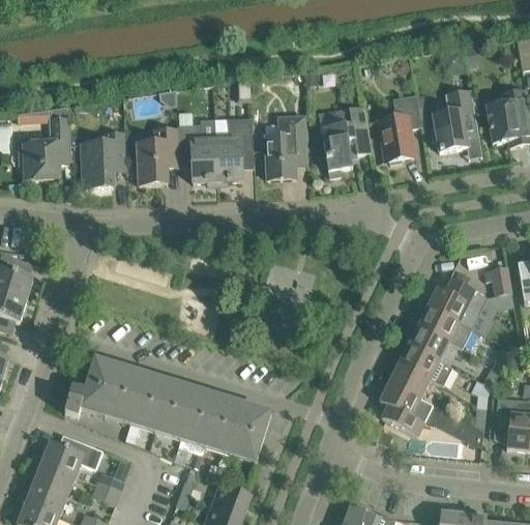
[(529,36),(517,39),(522,69),(529,68),(529,36)]
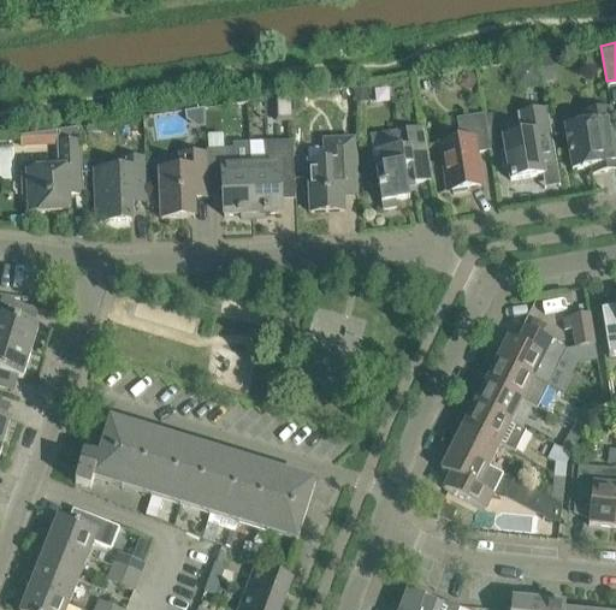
[(292,117),(291,90),(274,93),(274,117),(292,117)]
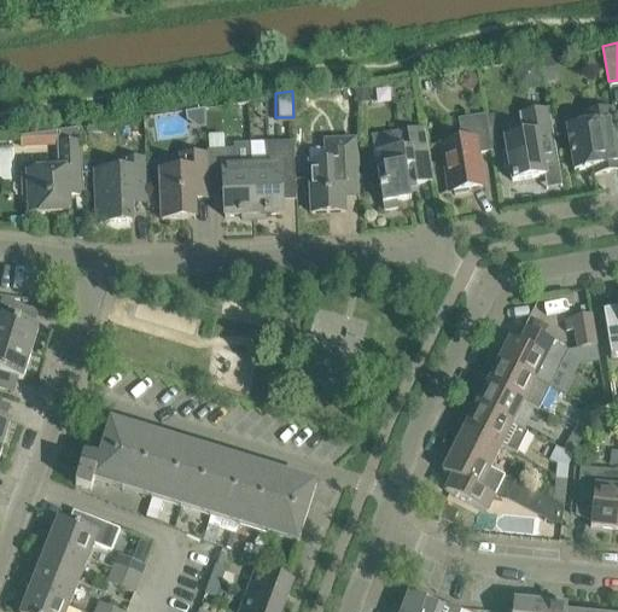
[(561,182),(558,158),(554,134),(549,105),(519,110),(523,130),(505,133),(507,147),(502,149),(505,163),(509,162),(512,176),(544,172),(546,185),(561,182)]
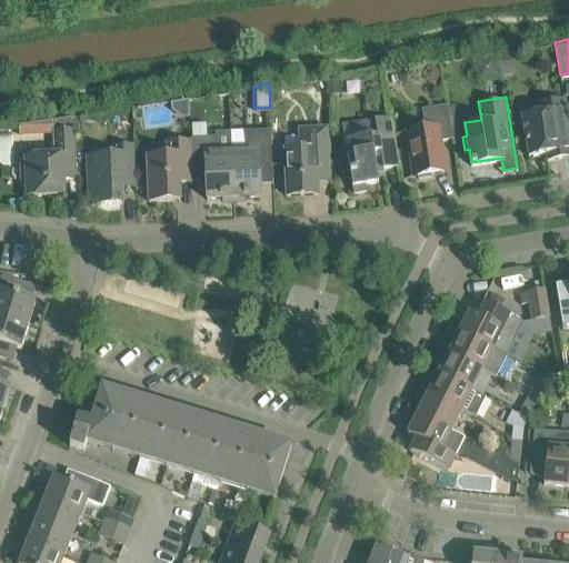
[(568,152),(568,132),(568,130),(562,97),(538,100),(539,110),(521,113),(528,152),(546,150),(547,157),(568,152)]
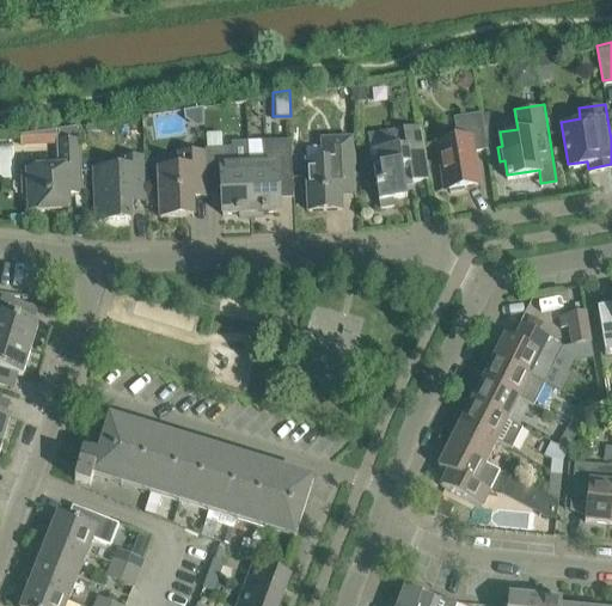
[(473,147),(487,145),(481,110),(481,109),(461,111),(454,112),(457,134),(438,138),(445,185),(450,184),(450,188),(465,185),(464,182),(478,179),(473,147)]
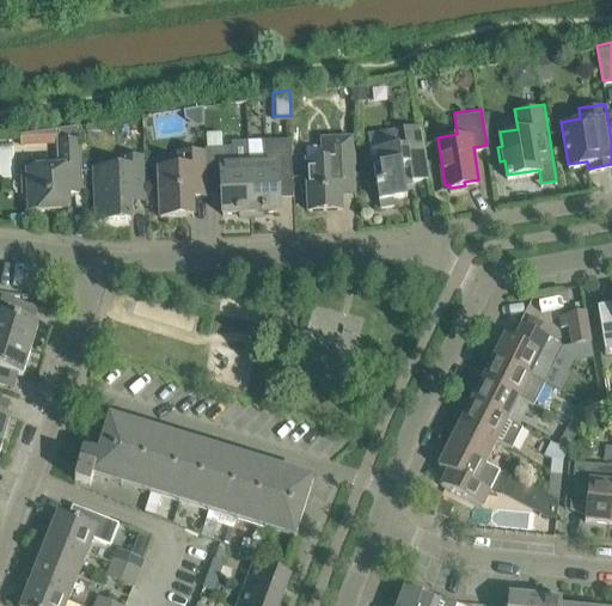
[(396,126),(367,130),(375,181),(380,203),(393,201),(393,194),(407,191),(404,179),(429,175),(424,152),(422,139),(424,138),(421,121),(396,124),(396,126)]
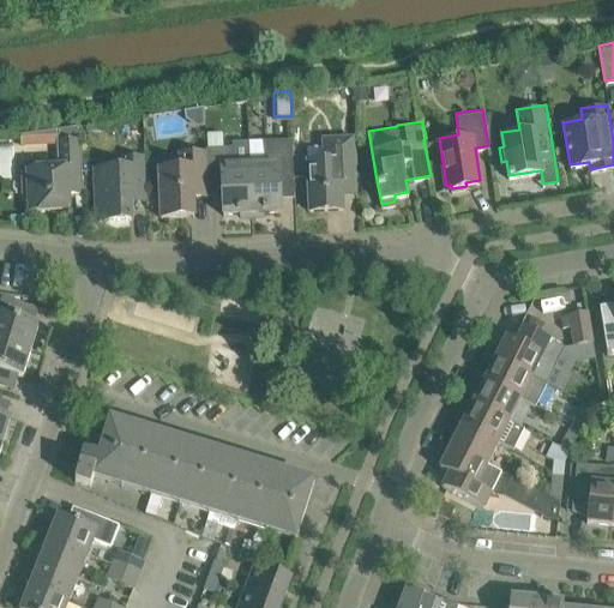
[(83,191),(80,148),(80,122),(20,131),(20,142),(56,140),(58,163),(26,164),(29,208),(70,206),(68,192),(83,191)]
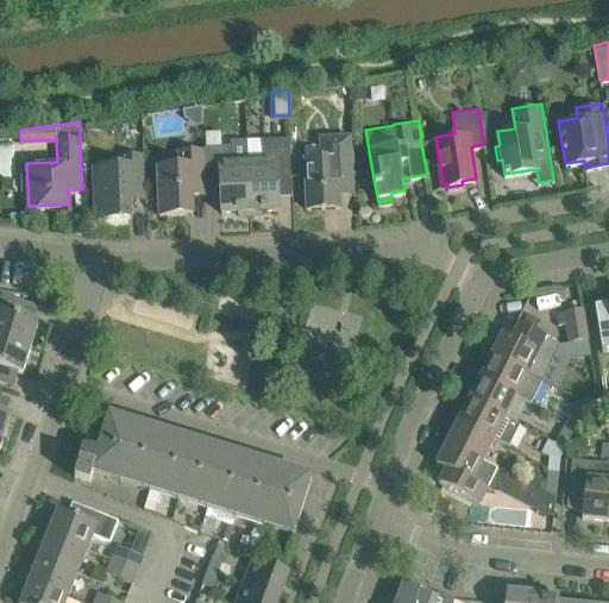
[(353,189),(351,133),(320,134),(321,155),(305,156),(306,182),(307,206),(340,205),(339,189),(352,189),(353,189)]
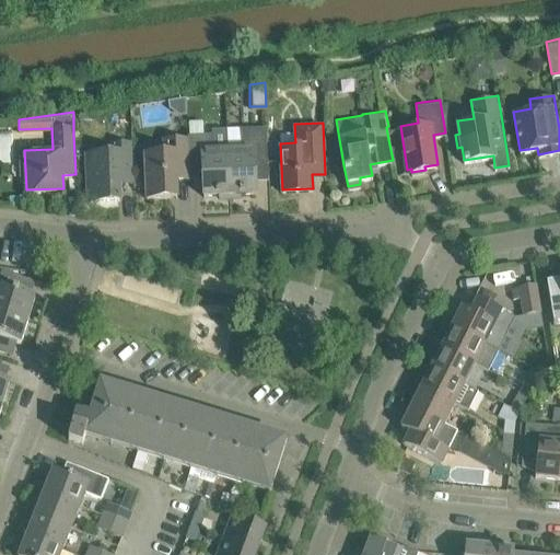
[(267,159),(267,137),(266,124),(241,125),(241,129),(226,130),(230,195),(240,194),(240,191),(256,191),(254,160),(267,159)]
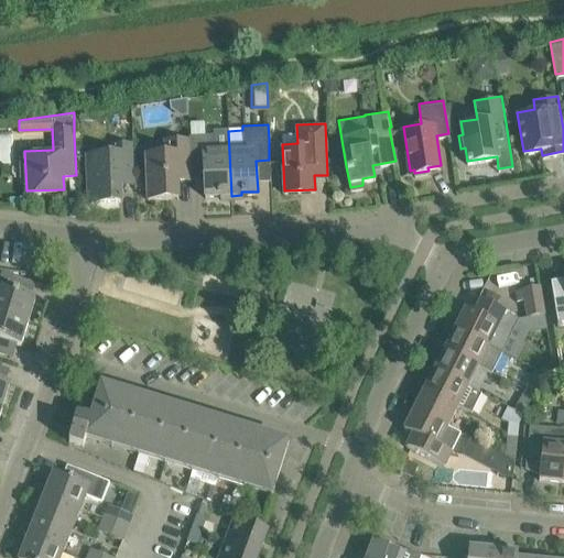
[(213,131),(188,132),(190,137),(191,163),(204,163),(204,176),(205,194),(220,193),(220,196),(231,196),(229,144),(228,131),(228,127),(213,127),(213,131)]
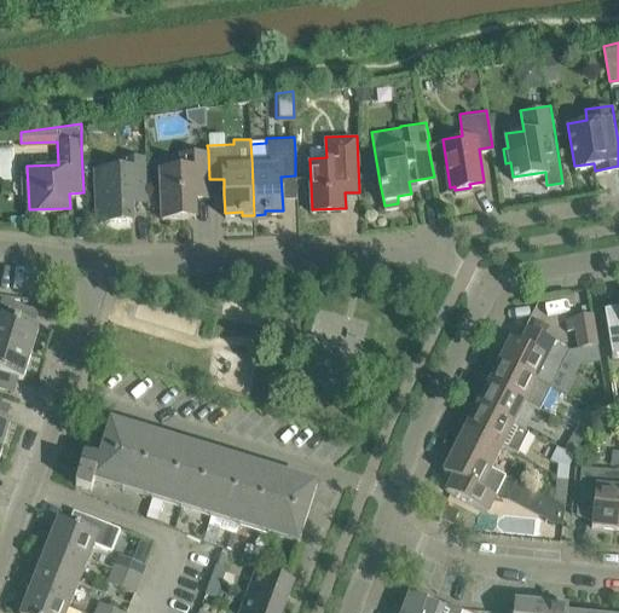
[(208,150),(181,151),(181,166),(160,167),(162,215),(187,214),(196,214),(195,206),(195,195),(209,194),(208,179),(208,150)]
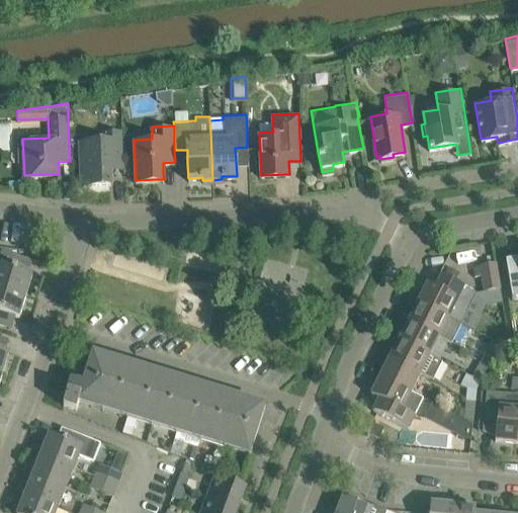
[(80,168),(82,168),(83,182),(109,181),(108,163),(119,163),(118,130),(106,131),(107,139),(81,140),(82,154),(79,154),(80,168)]
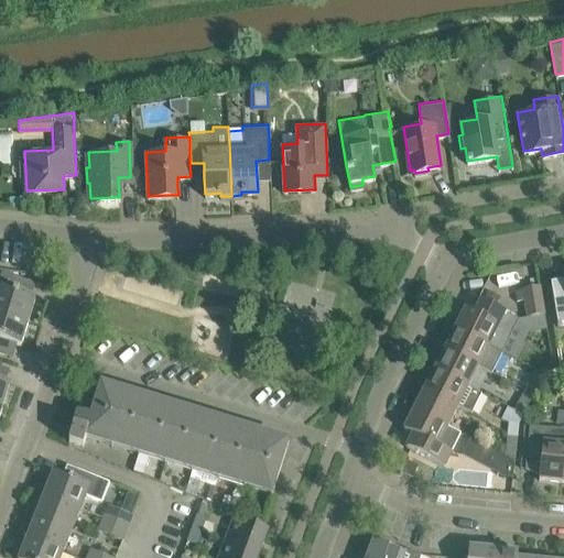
[(28,193),(9,194),(10,204),(29,201),(28,193)]
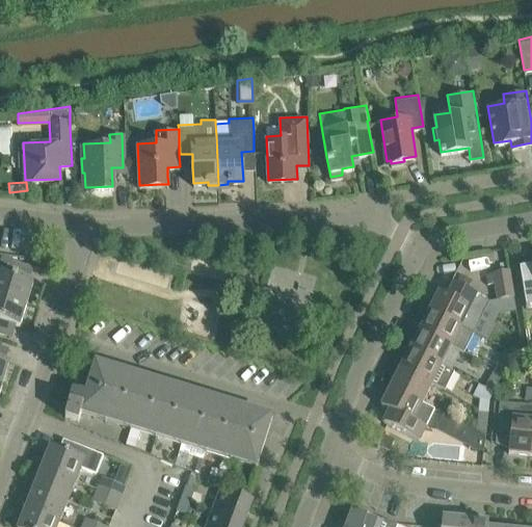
[(531,262),(519,265),(523,286),(526,304),(531,302),(531,253),(531,254),(531,259),(531,262)]
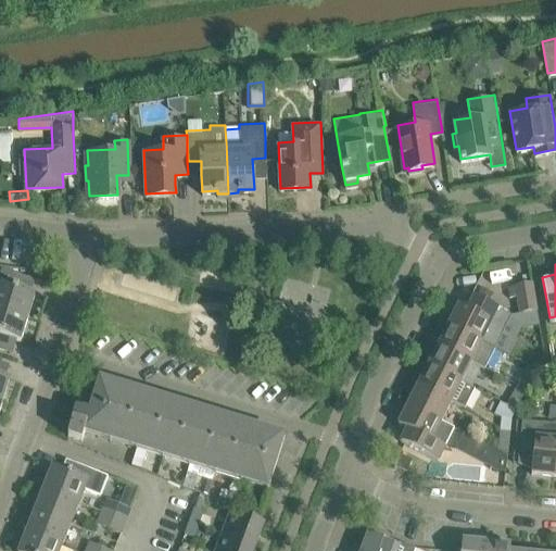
[(0,268),(0,305),(27,314),(35,290),(24,287),(28,275),(1,266),(0,268)]
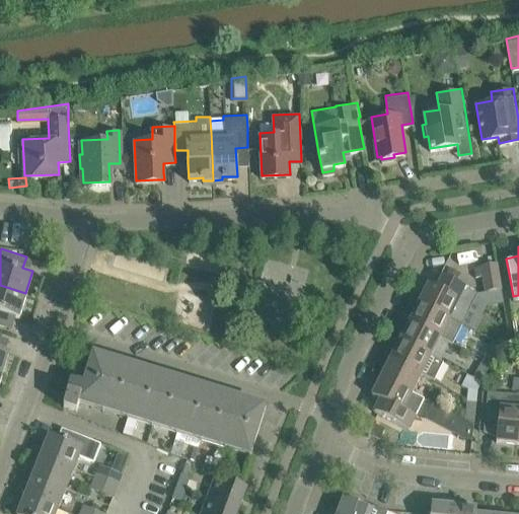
[(497,261),(480,263),(473,264),(475,274),(483,273),(485,289),(501,286),(497,261)]
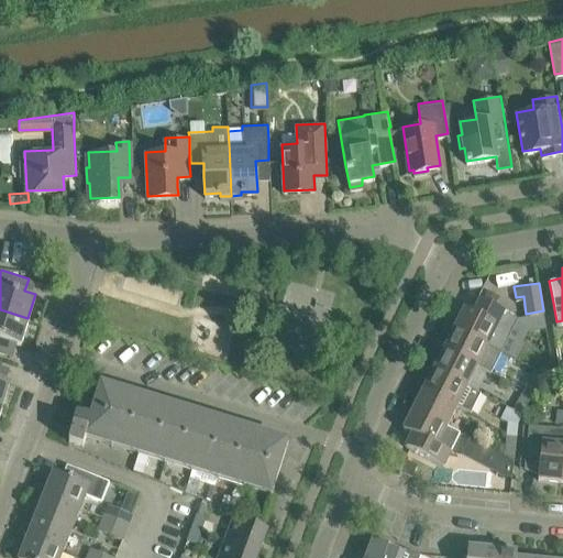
[(500,349),(518,316),(482,297),(481,297),(474,309),(464,305),(454,326),(500,349)]
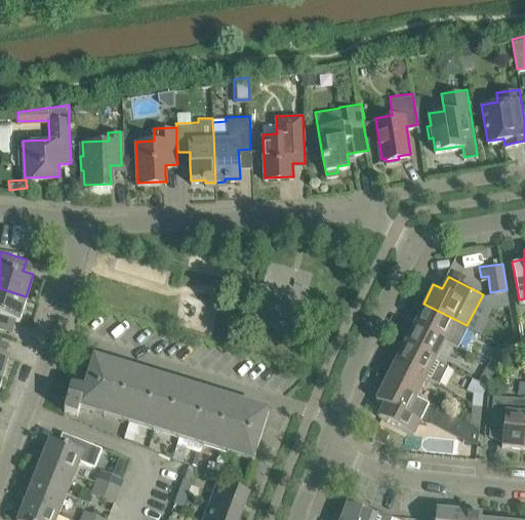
[(0,325),(6,327),(9,316),(18,318),(26,296),(0,288),(0,325)]
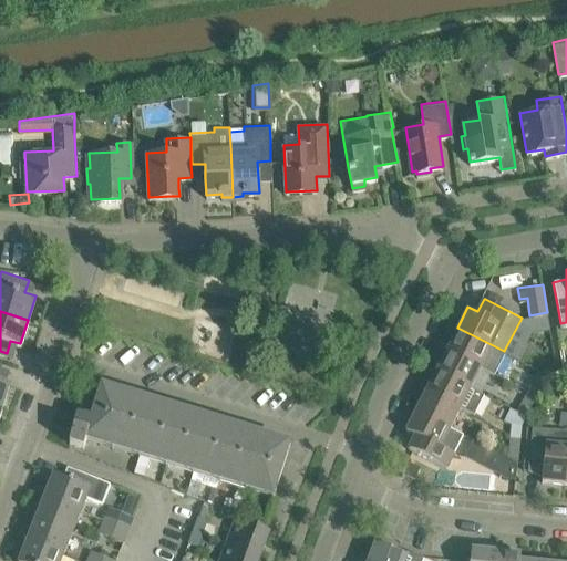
[(457,328),(447,347),(481,364),(494,371),(504,351),(457,328)]
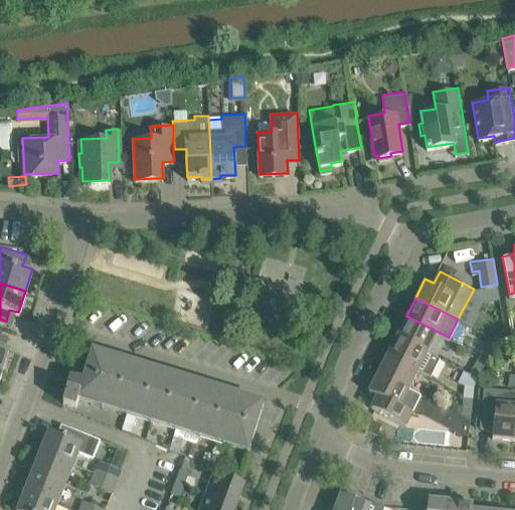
[(437,331),(406,316),(396,334),(426,349),(437,331)]
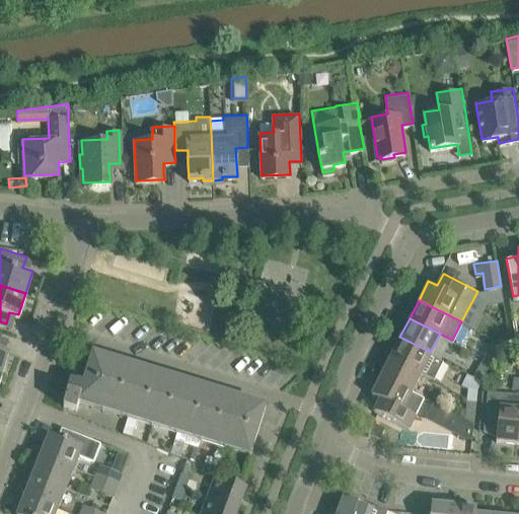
[(0,371),(1,372),(8,350),(0,347),(0,342),(2,335),(0,334),(0,371)]
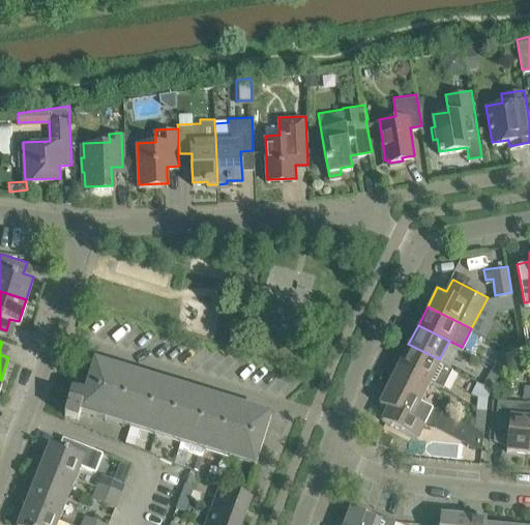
[(439,359),(408,344),(399,362),(430,378),(443,384),(452,367),(439,359)]
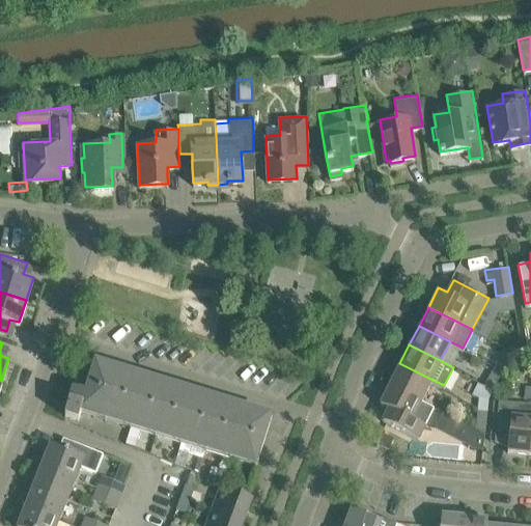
[(503,368),(512,350),(504,345),(494,364),(503,368)]
